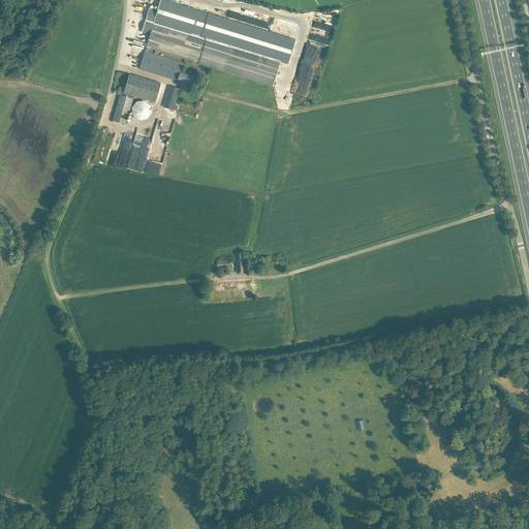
[(139,69),(177,81),(178,80),(195,85),(197,76),(180,71),(183,63),(157,55),(158,51),(274,87),(281,63),(289,65),(297,41),(164,0),(160,0),(157,10),(149,8),(142,32),(150,34),(146,47),(147,48),(145,51),(139,69)]
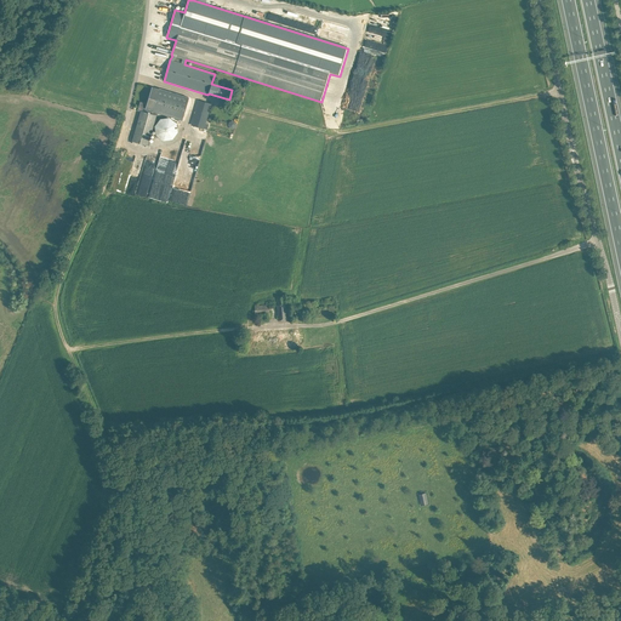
[(364,39),(388,45),(392,32),(368,24),(364,39)]
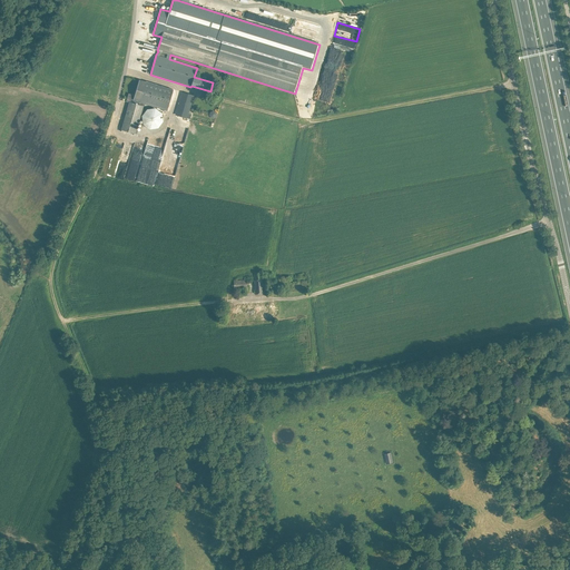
[(139,102),(166,110),(170,96),(149,89),(151,82),(146,81),(146,82),(139,80),(134,99),(140,101),(139,102)]
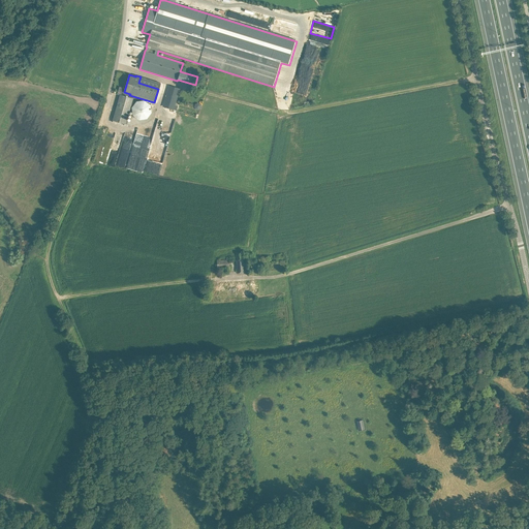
[(162,106),(174,110),(180,89),(168,86),(162,106)]
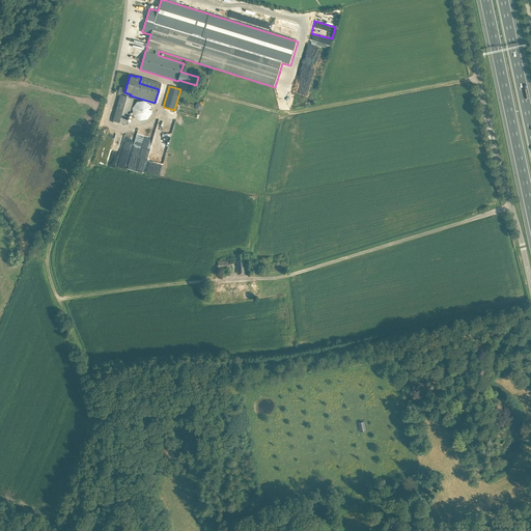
[(113,120),(126,124),(133,99),(120,95),(113,120)]
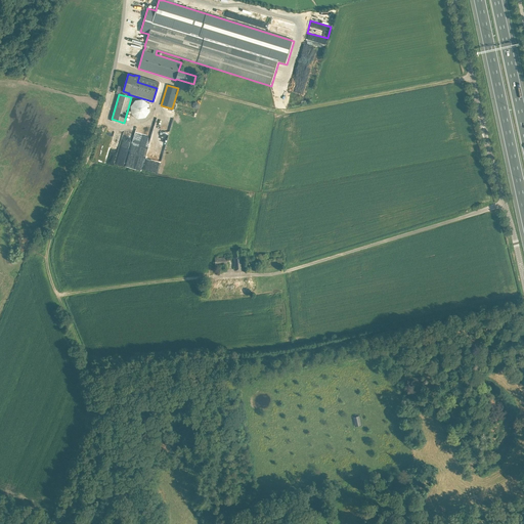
[(130,106),(131,114),(137,119),(145,118),(149,112),(148,103),(142,99),(135,100),(130,106)]
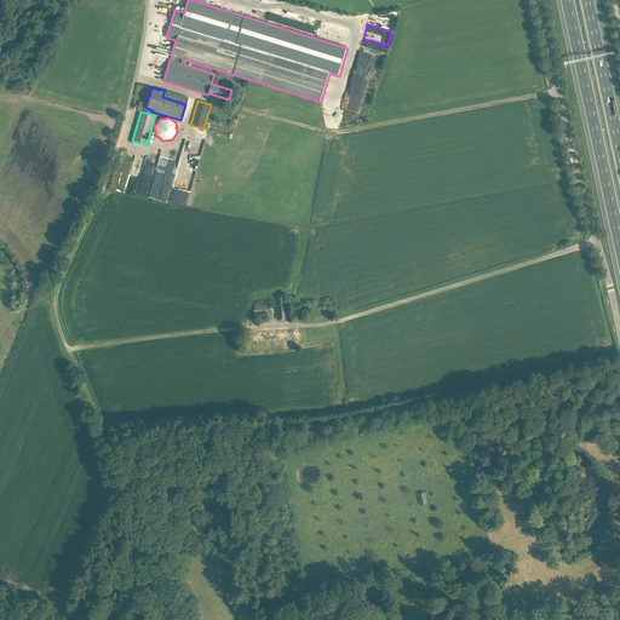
[(276,297),(277,320),(286,320),(285,297),(276,297)]
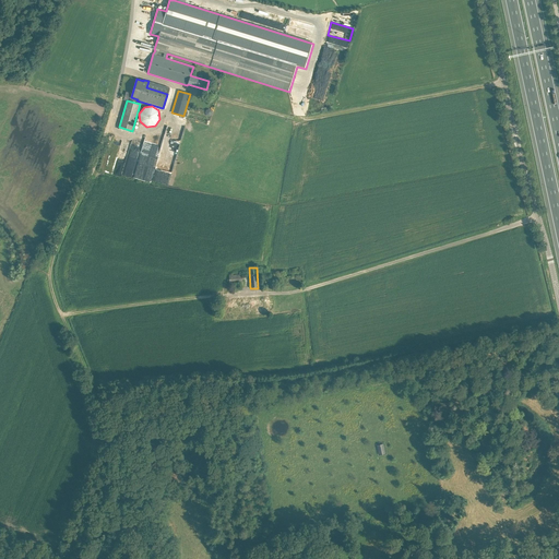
[(249,302),(250,311),(254,311),(254,313),(260,313),(259,311),(263,310),(263,308),(263,304),(263,301),(253,301),(252,296),(241,296),(241,301),(249,301),(249,302)]
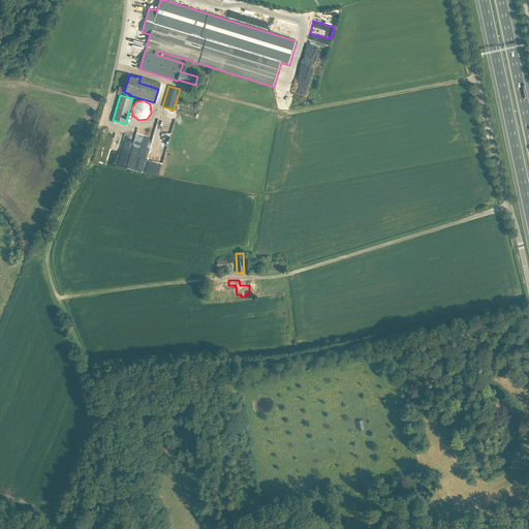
[(355,421),(358,430),(365,429),(363,419),(355,421)]
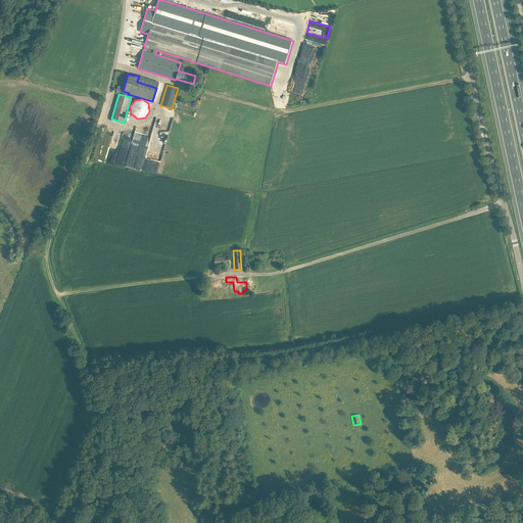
[(349,509),(344,510),(345,514),(348,513),(349,517),(350,520),(357,519),(357,518),(357,515),(354,508),(349,509)]
